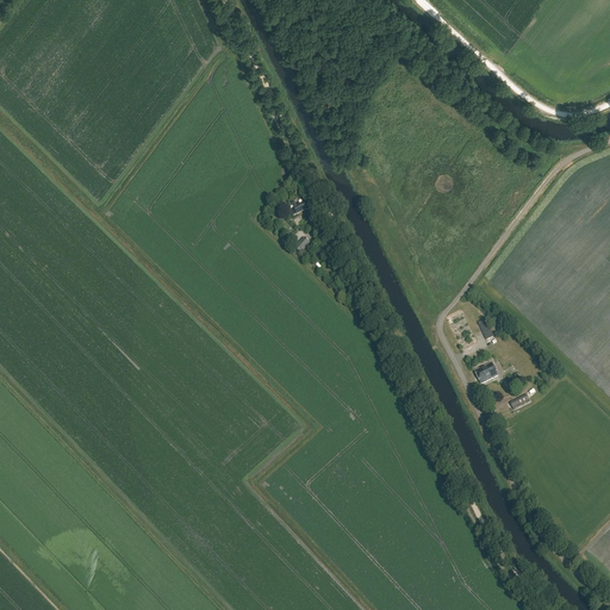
[(294,209),(297,215),(306,210),(303,204),(294,209)]
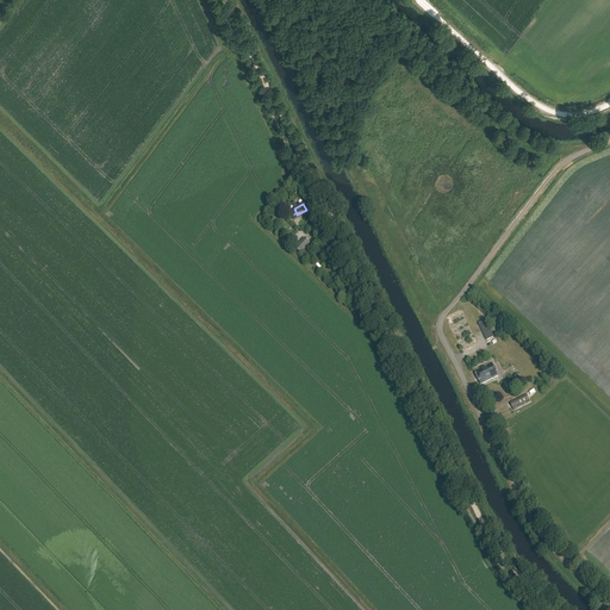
[(296,236),(300,240),(306,234),(302,230),(296,236)]
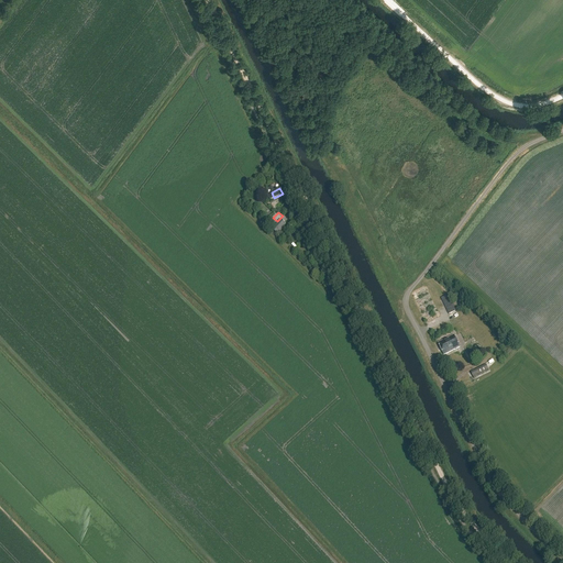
[(273,230),(277,234),(286,224),(280,220),(273,230)]
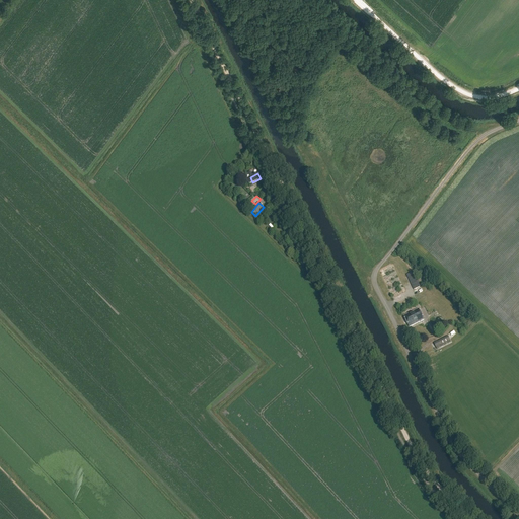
[(385,281),(397,274),(394,268),(382,275),(385,281)]
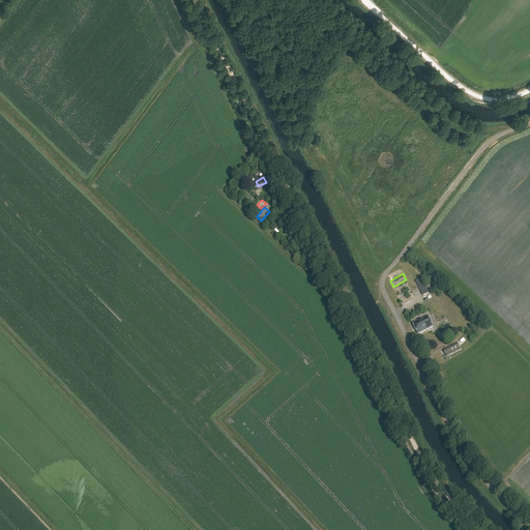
[(415,282),(422,296),(423,296),(424,298),(428,296),(427,294),(429,294),(420,278),(415,282)]
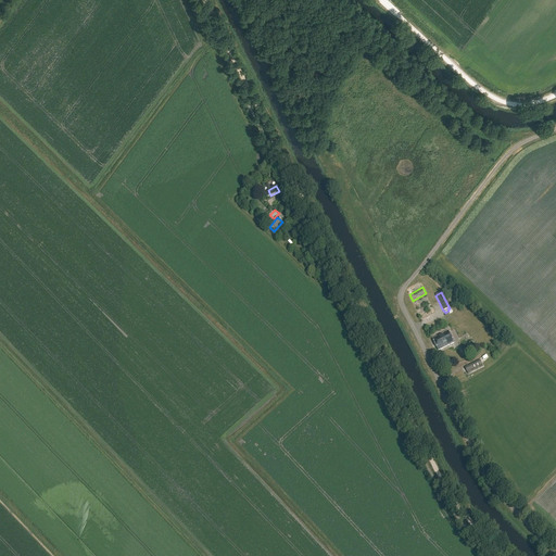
[(416,307),(422,319),(436,313),(429,300),(416,307)]
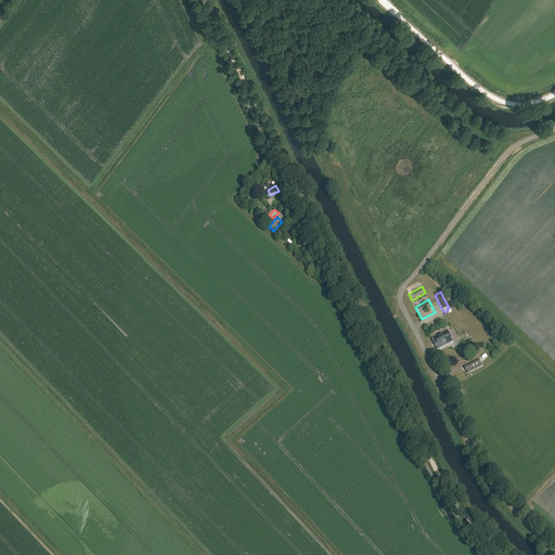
[(430,339),(437,351),(453,344),(447,331),(430,339)]
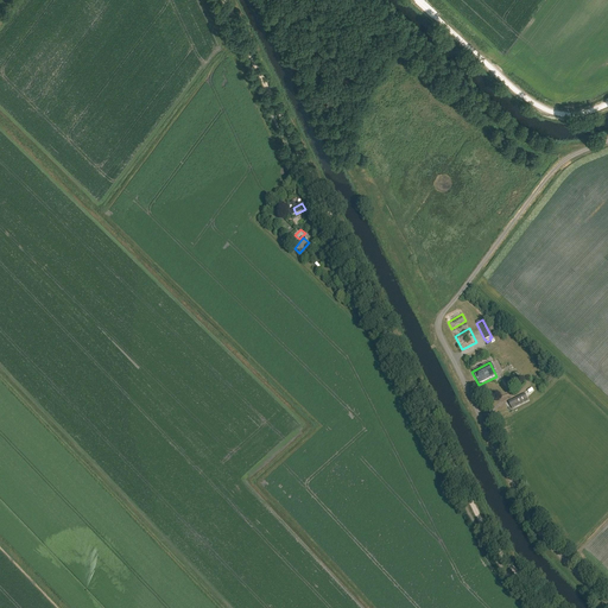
[(529,401),(525,393),(508,403),(512,410),(529,401)]
